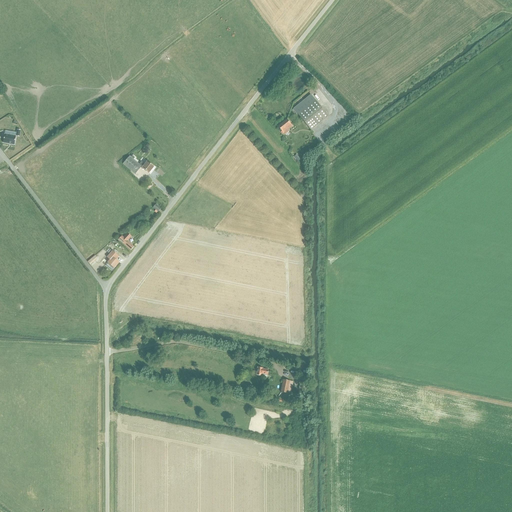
[(293,109),(305,123),(311,130),(328,116),(322,109),(311,95),(293,109)]
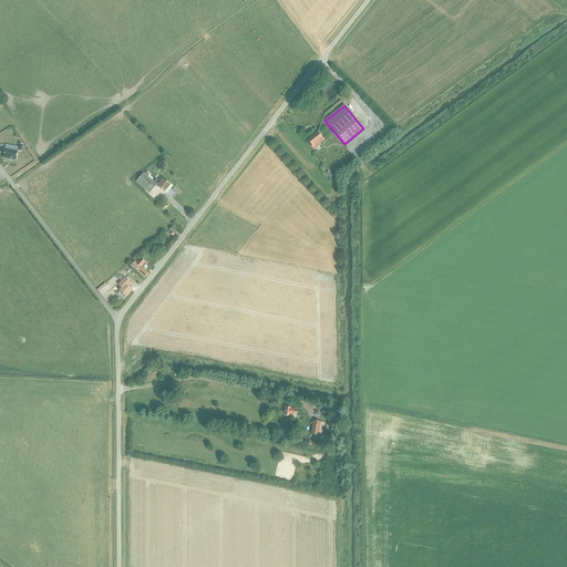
[(319,144),(323,140),(318,132),(308,141),(312,145),(311,146),(312,148),(315,147),(316,150),(320,146),(319,144)]
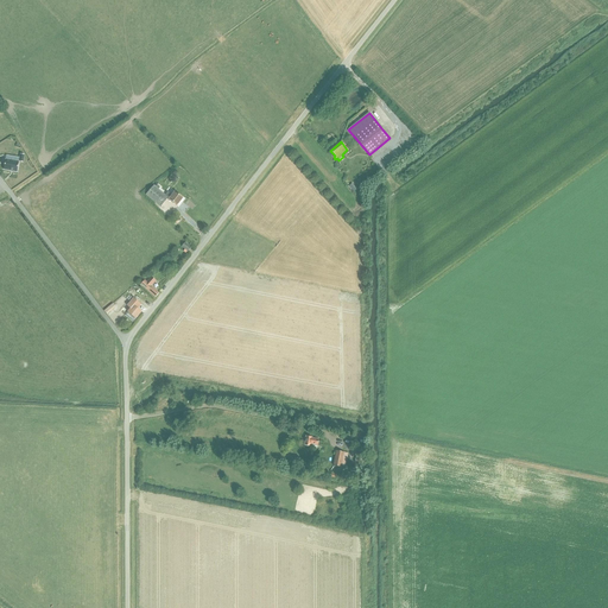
[(19,162),(6,159),(4,170),(17,172),(19,162)]
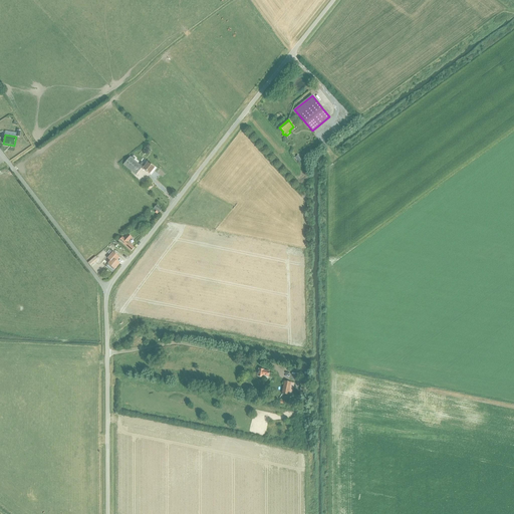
[(136,175),(142,168),(130,158),(123,165),(136,175)]
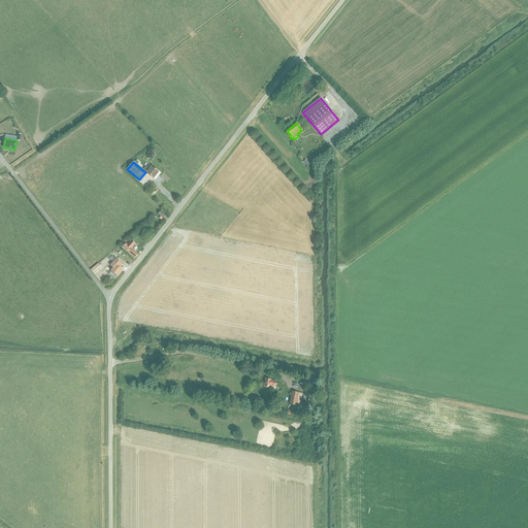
[(145,173),(149,175),(150,175),(154,178),(159,172),(152,167),(150,170),(150,169),(145,173)]
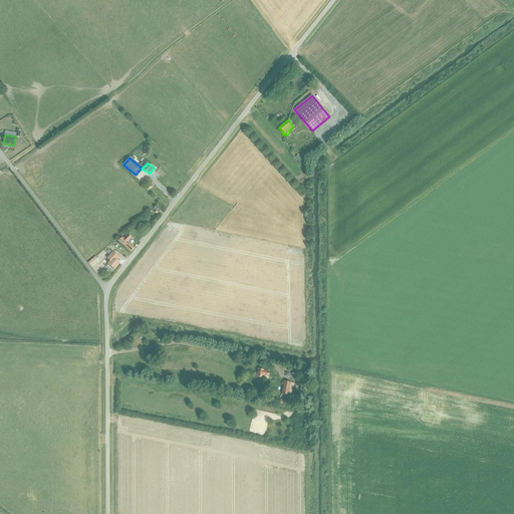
[(123,239),(121,237),(119,240),(131,251),(134,248),(127,242),(132,238),(129,235),(123,239)]
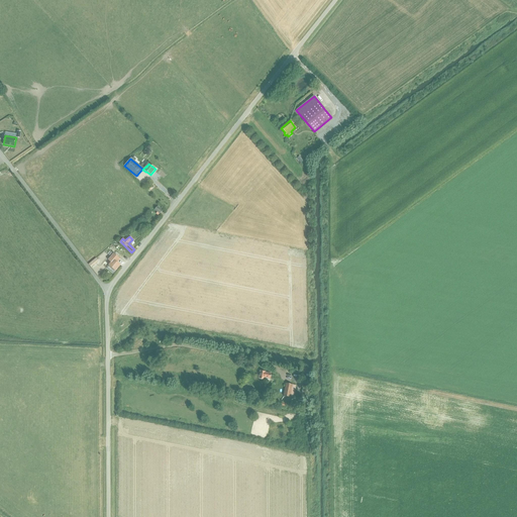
[(109,266),(115,271),(120,265),(116,262),(119,259),(113,254),(108,261),(111,263),(109,266)]
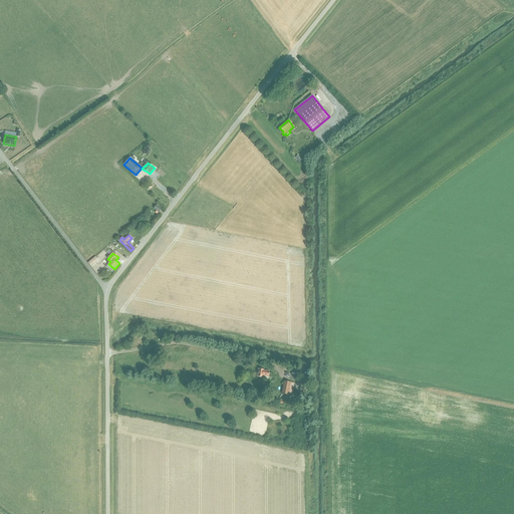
[(93,263),(92,262),(97,259),(95,257),(88,263),(90,266),(93,263)]
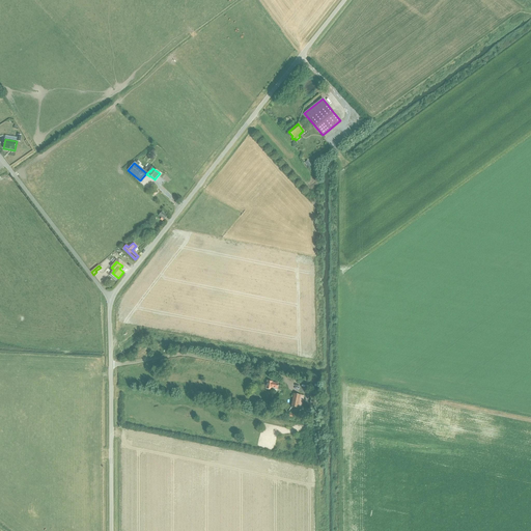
[(277,389),(278,384),(272,383),(273,382),(268,381),(266,389),(271,390),(272,388),(277,389)]
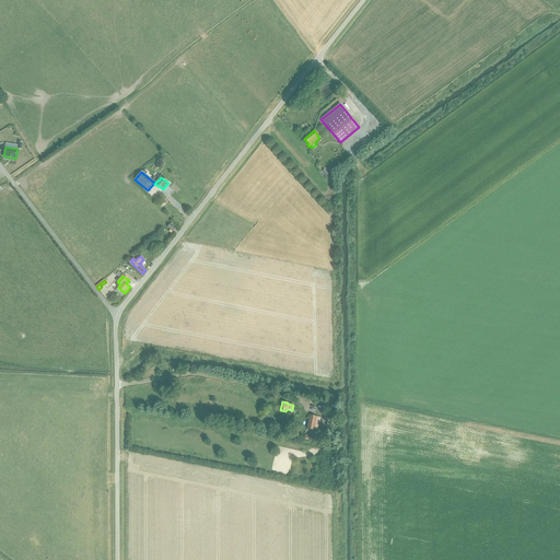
[(307,429),(314,430),(317,431),(321,417),(310,416),(307,429)]
